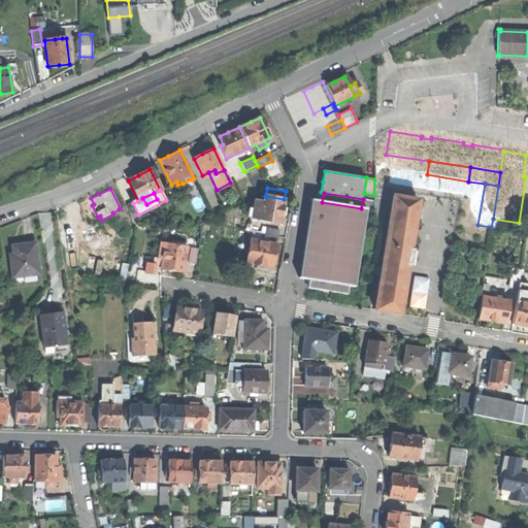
[(260,220),(279,223),(281,218),(284,203),(284,199),(265,196),(264,196),(263,202),(260,220)]
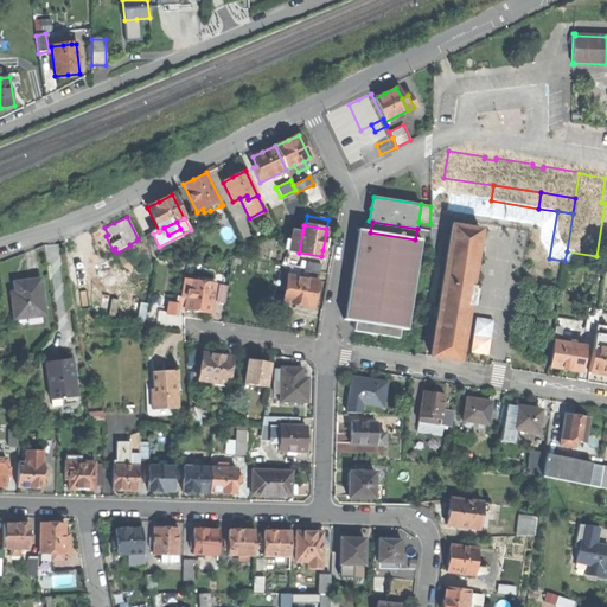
[(452,225),(448,249),(457,250),(455,256),(475,260),(480,230),(452,225)]
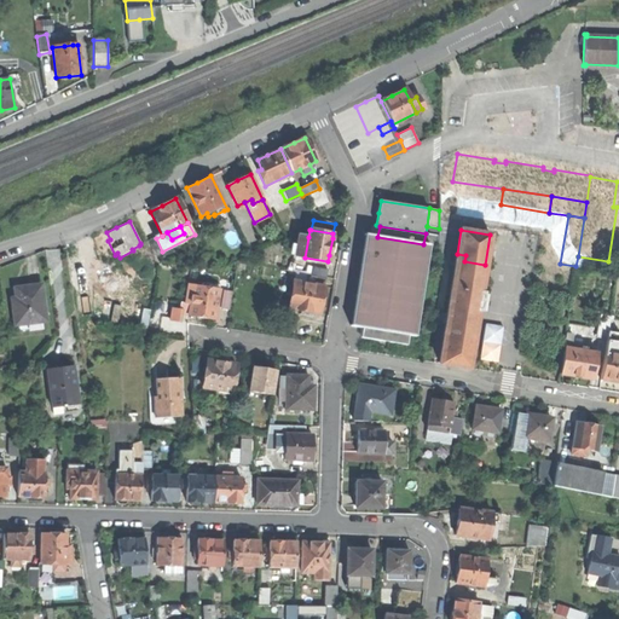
[(439,236),(426,233),(423,244),(431,246),(438,247),(439,236)]
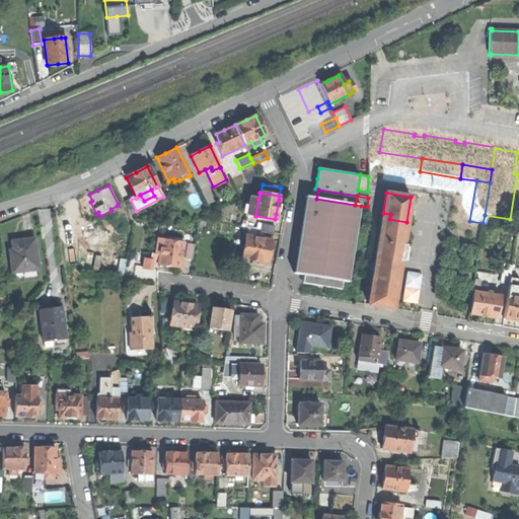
[(294,272),(294,274),(304,276),(343,282),(350,283),(350,281),(349,281),(361,206),(355,205),(316,199),(307,197),(295,272),(294,272)]
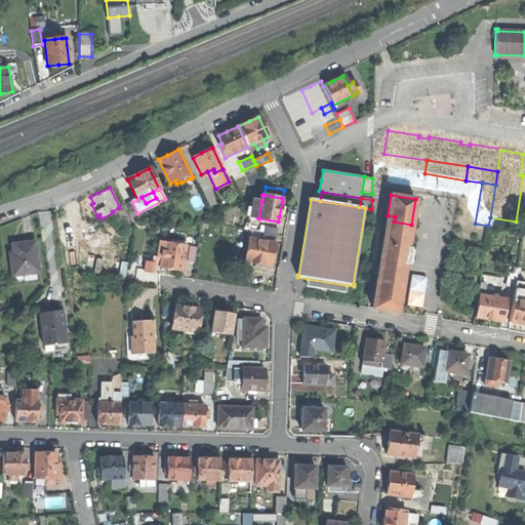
[(249,216),(258,218),(261,201),(252,200),(249,216)]
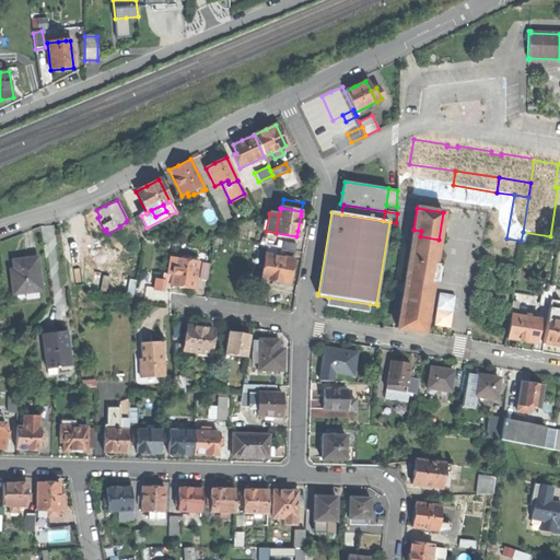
[(148,229),(147,228),(141,216),(133,220),(139,230),(140,233),(148,229)]
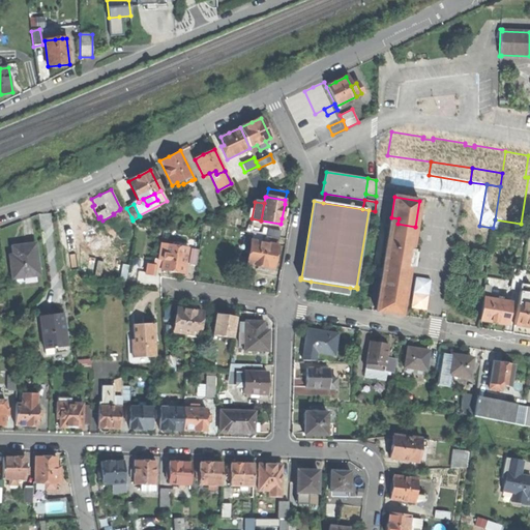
[(124,205),(120,208),(120,209),(119,210),(125,221),(131,217),(126,208),(124,205)]
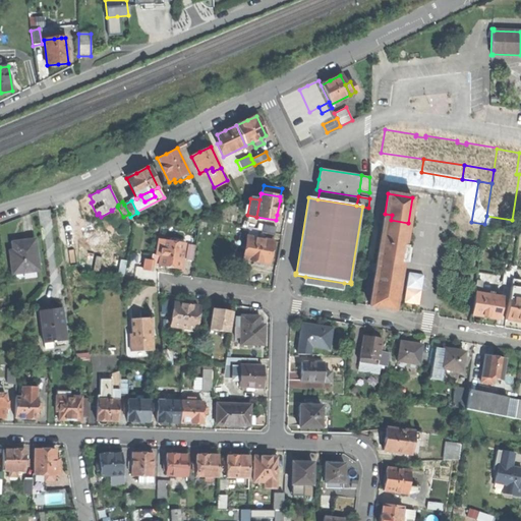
[(96,215),(97,215),(91,203),(84,206),(89,214),(94,211),(96,215)]
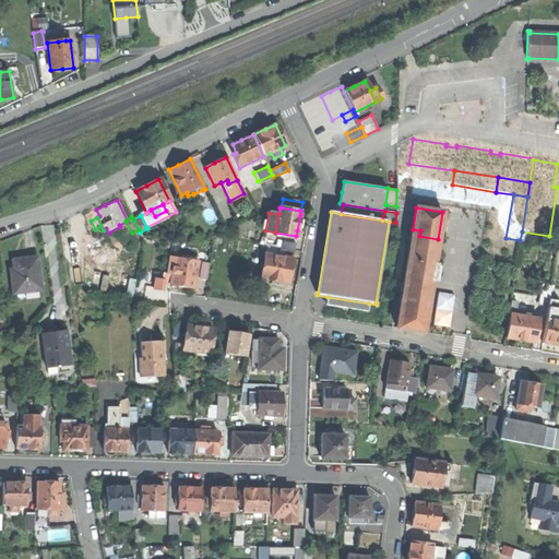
[(142,238),(140,233),(139,229),(132,233),(135,240),(142,238)]
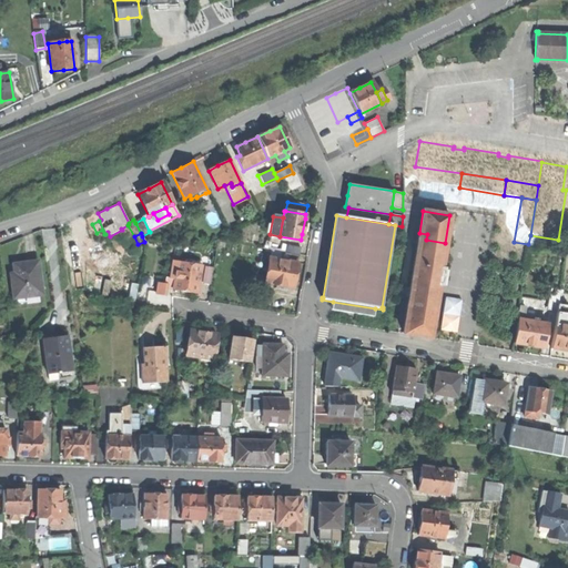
[(419,233),(407,307),(434,311),(438,285),(440,285),(443,270),(440,269),(445,243),(426,240),(427,234),(419,233)]
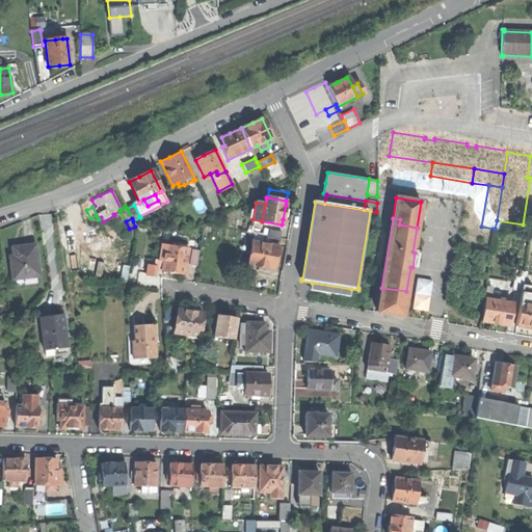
[(267,230),(266,236),(280,239),(281,232),(267,230)]
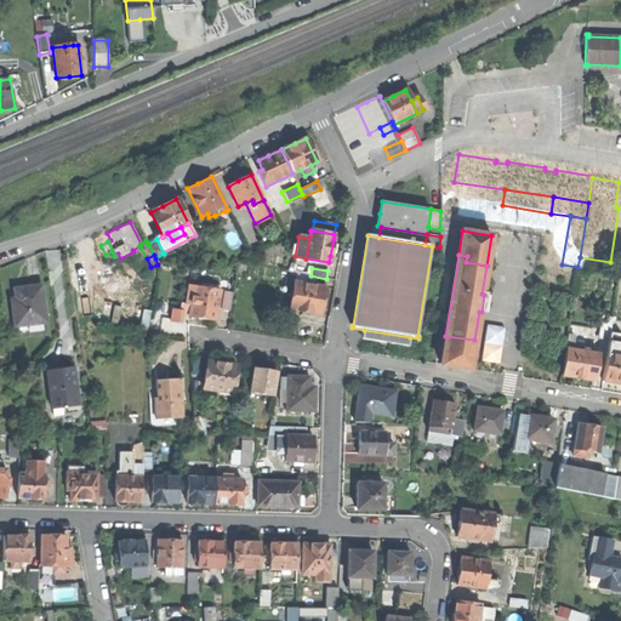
[(308,275),(307,285),(325,289),(326,279),(311,275),(308,275)]
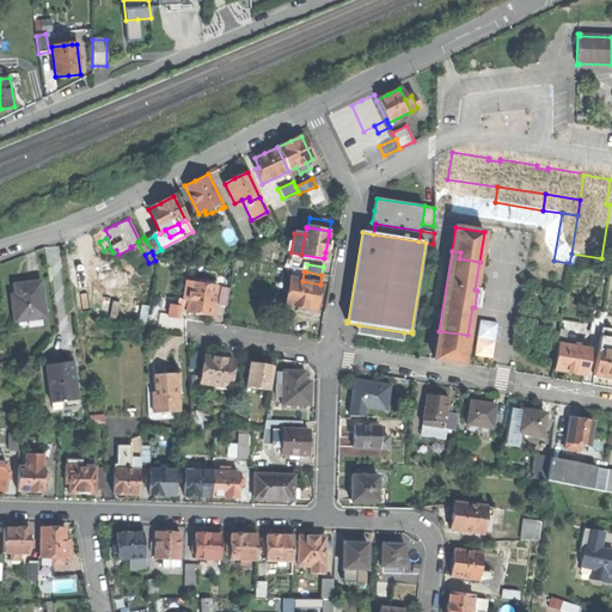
[(306,308),(316,311),(318,298),(320,285),(303,281),(289,279),(288,285),(285,305),(294,307),(306,308)]
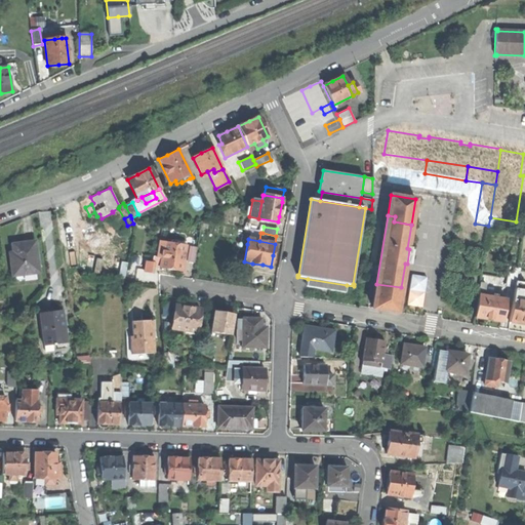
[(12,276),(39,273),(35,241),(24,243),(12,244),(13,253),(9,254),(12,276)]
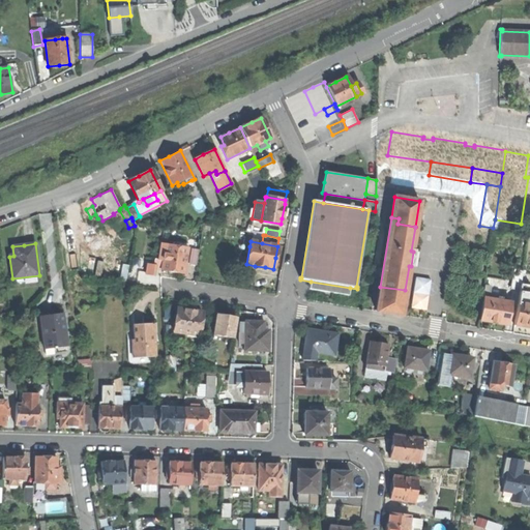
[(171,272),(183,274),(187,248),(160,244),(158,259),(157,260),(163,260),(160,269),(160,271),(171,272)]
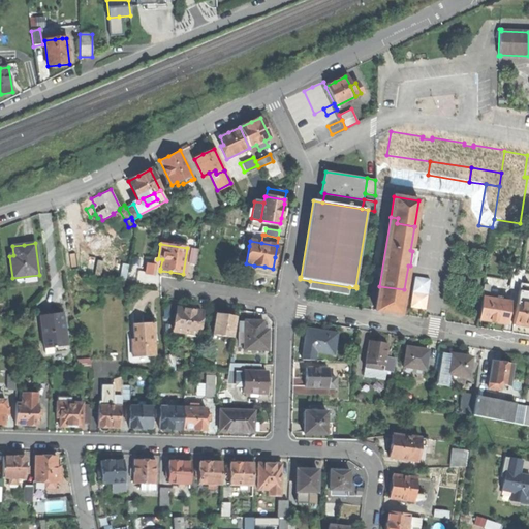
[(191,247),(188,262),(196,265),(199,249),(191,247)]
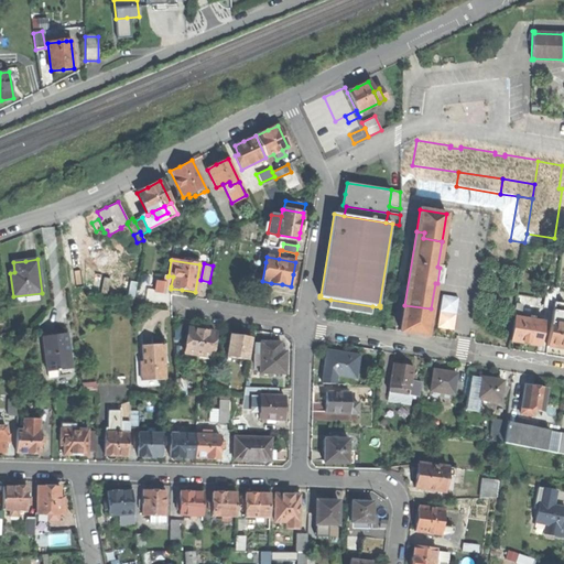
[(163,285),(171,286),(173,277),(167,277),(169,275),(164,275),(163,282),(163,285)]
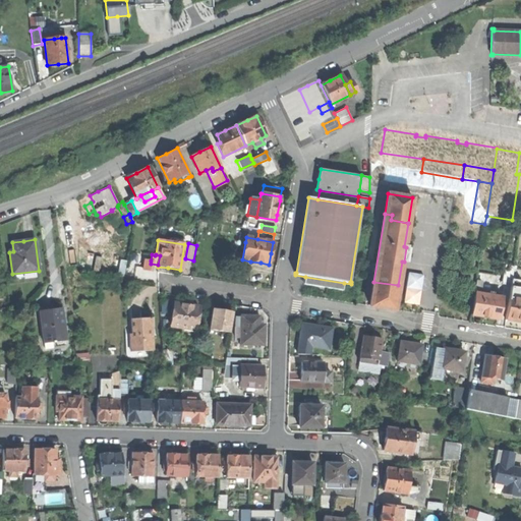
[(502,284),(511,285),(511,281),(512,279),(514,266),(505,265),(502,284)]
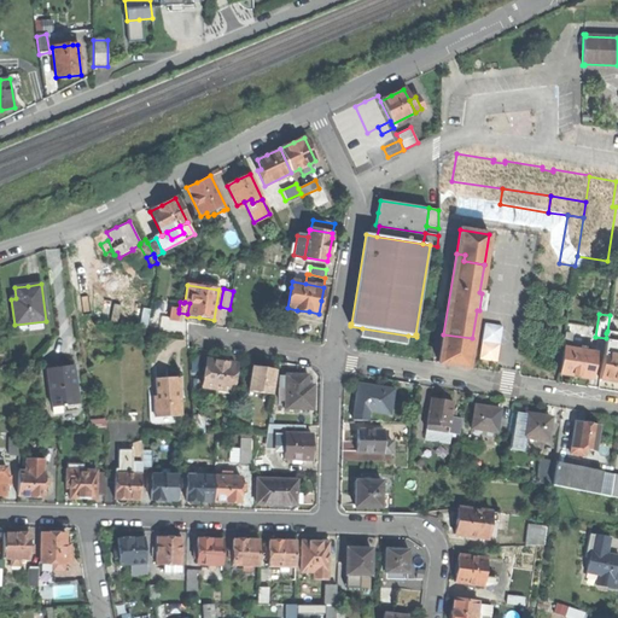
[(407,343),(408,336),(362,328),(361,337),(360,336),(360,338),(407,345),(408,343),(407,343)]
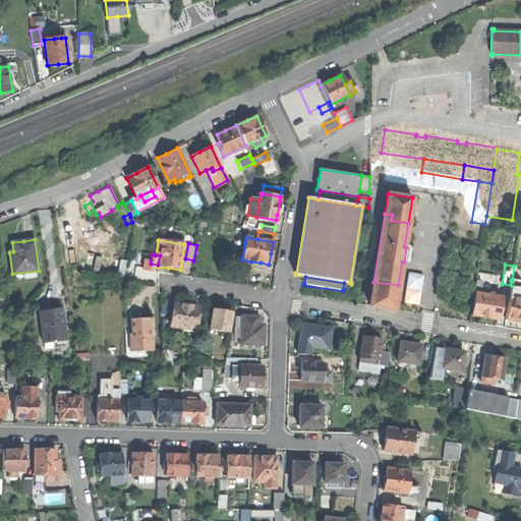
[(511,285),(510,289),(520,291),(520,282),(511,281),(511,285)]
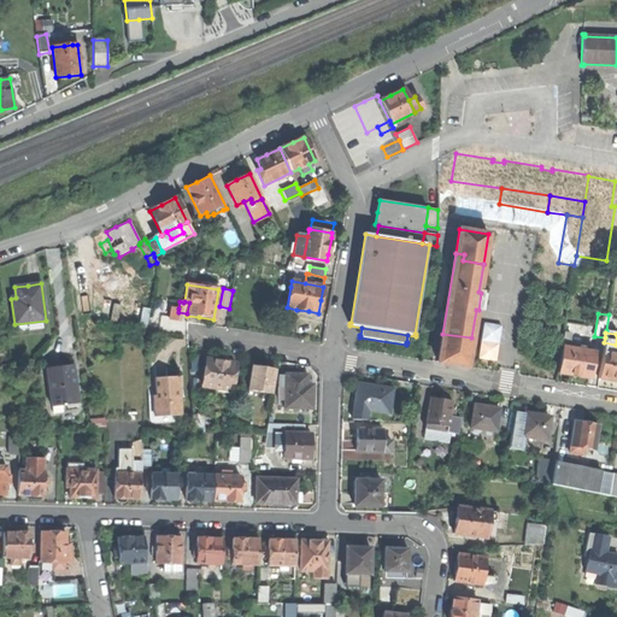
[(438,363),(466,368),(471,338),(442,334),(438,363)]
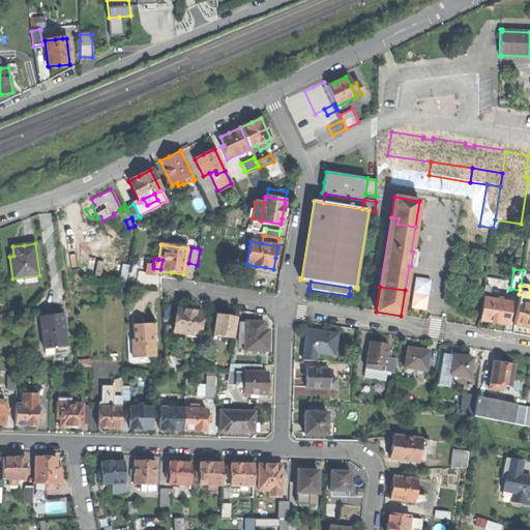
[(493,322),(507,324),(510,302),(501,301),(497,300),(488,299),(482,298),(479,320),(493,322)]
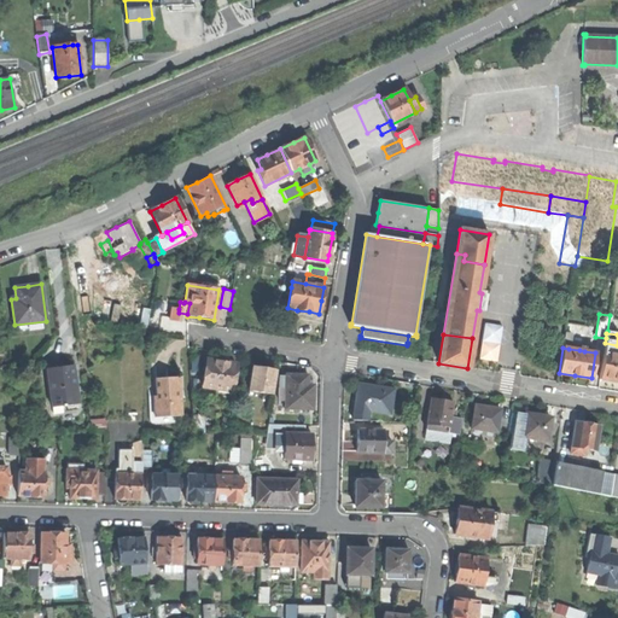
[(611,382),(617,383),(617,353),(604,351),(600,380),(611,382)]
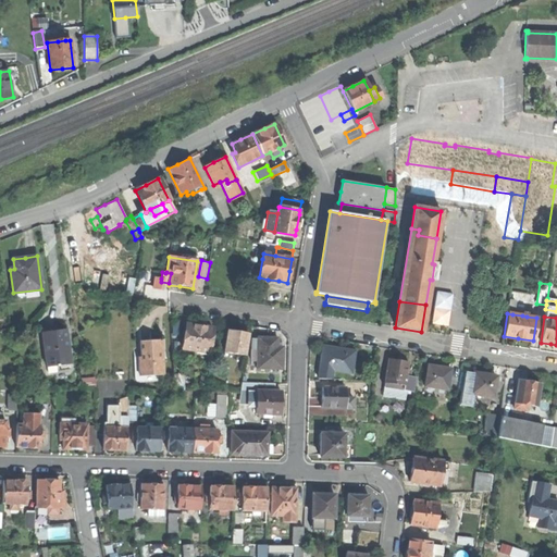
[(194,350),(208,353),(212,329),(200,326),(186,324),(182,348),(188,349),(194,350)]
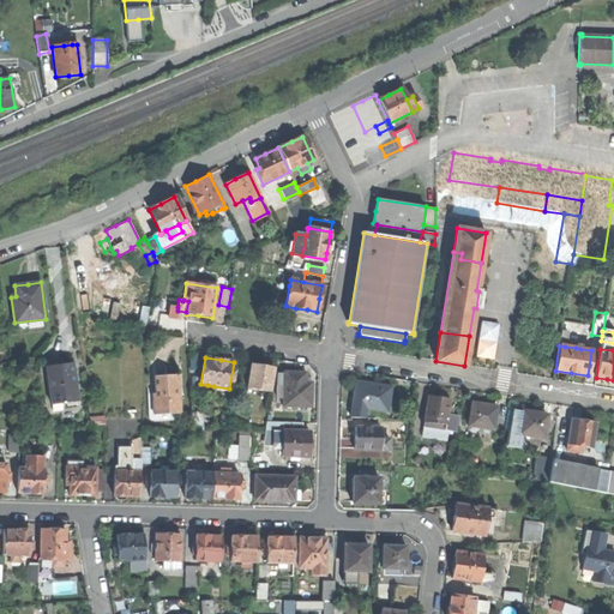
[(52,402),(78,398),(73,363),(59,366),(47,367),(52,402)]
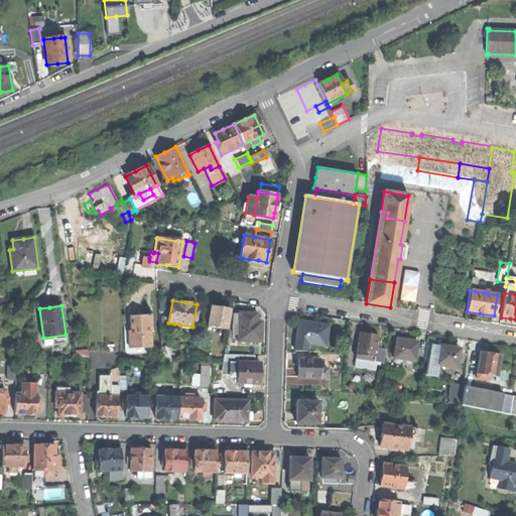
[(208,327),(226,330),(229,309),(220,308),(211,306),(208,327)]
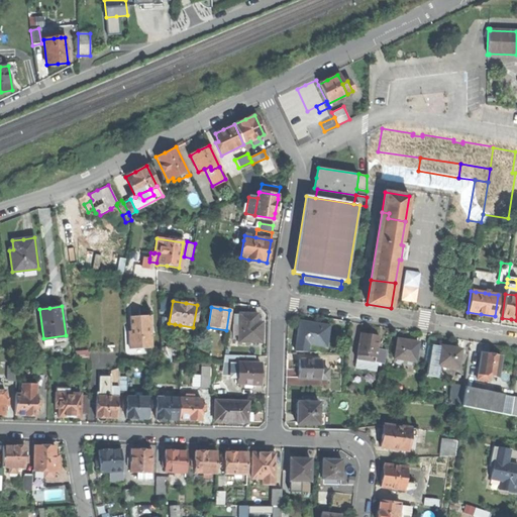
[(238,342),(261,342),(262,332),(262,323),(256,323),(256,314),(239,314),(238,325),(238,342)]
